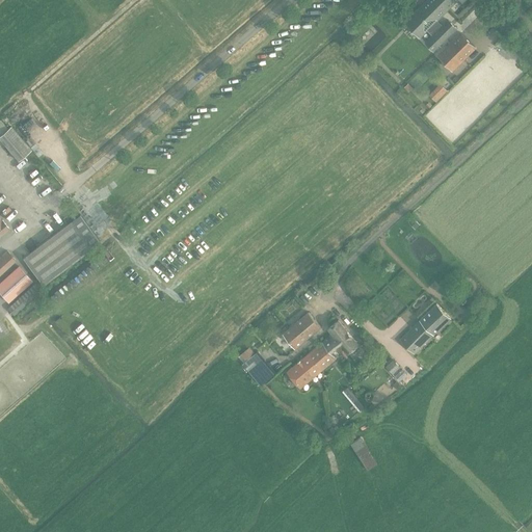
[(450,7),(443,0),(428,0),(405,23),(420,37),(426,30),(431,36),(422,46),(430,54),(456,28),(449,20),(441,28),(435,22),(450,7)]
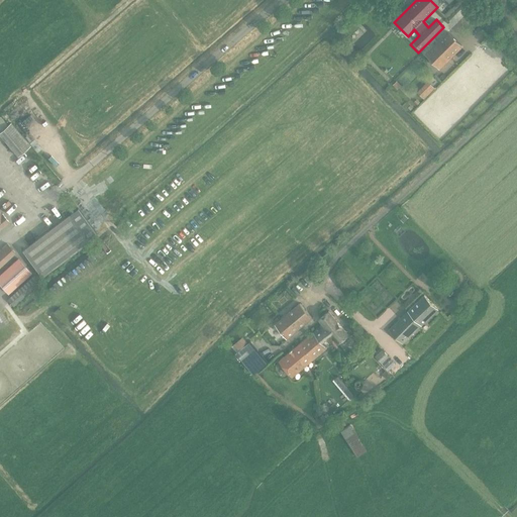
[(439,68),(461,45),(448,32),(426,55),(439,68)]
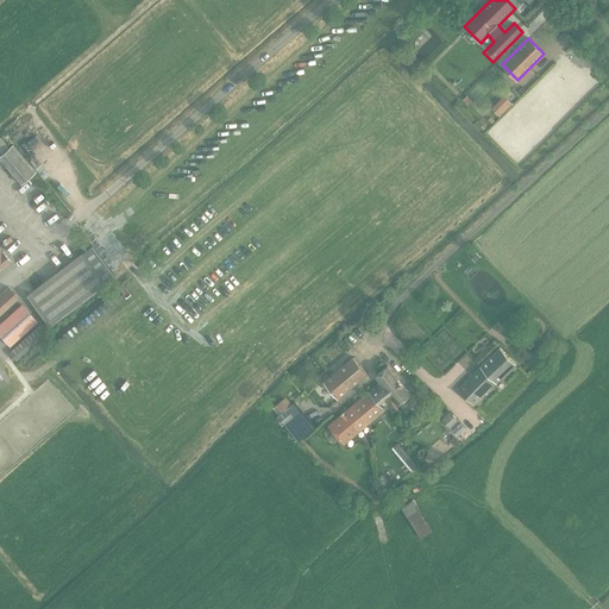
[(506,94),(493,107),(500,115),(514,104),(506,94)]
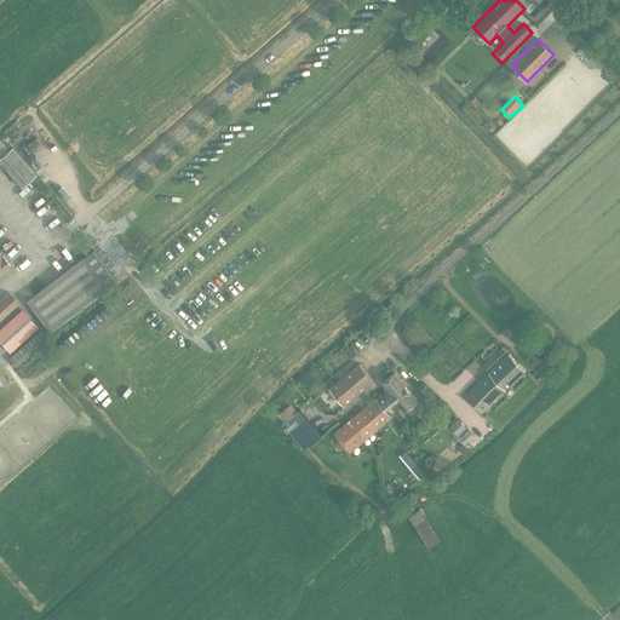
[(4,154),(10,149),(1,139),(0,141),(0,153),(3,151),(4,154)]
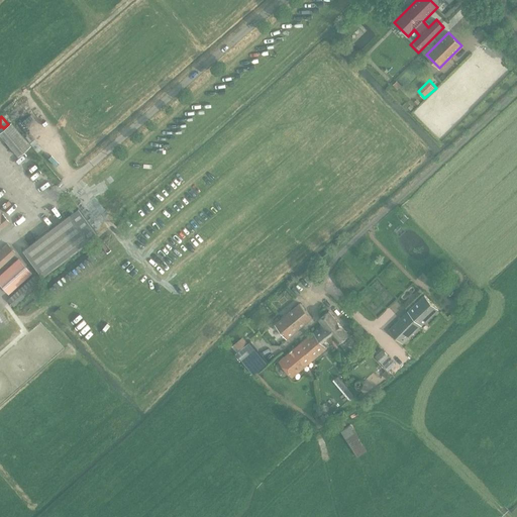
[(31,144),(11,122),(0,131),(0,133),(19,156),(31,144)]
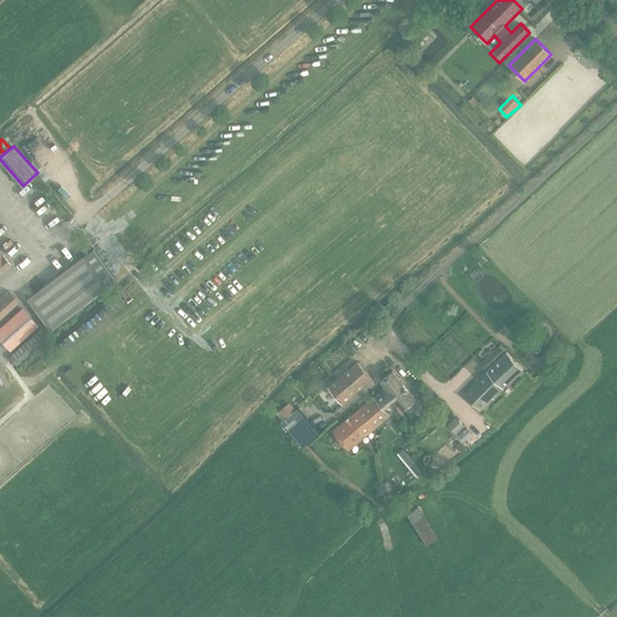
[(0,272),(10,264),(4,256),(3,256),(0,253),(0,272)]
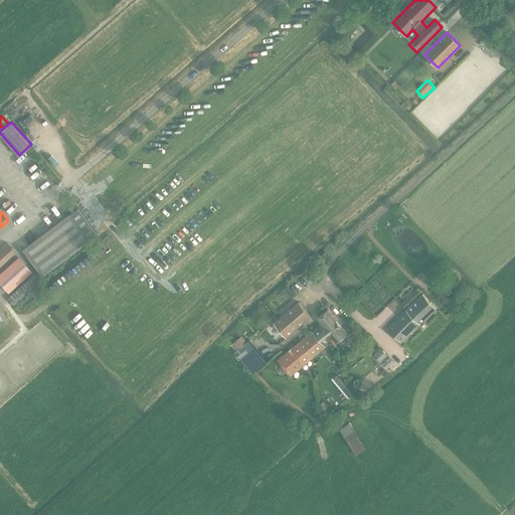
[(41,276),(89,240),(69,213),(22,249),(41,276)]
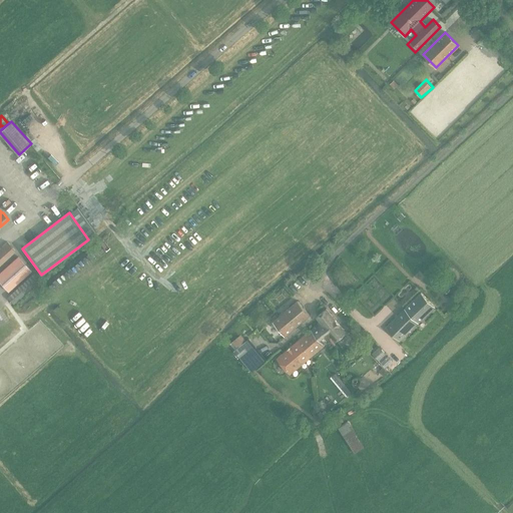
[(0,265),(15,251),(7,242),(0,248),(0,265)]
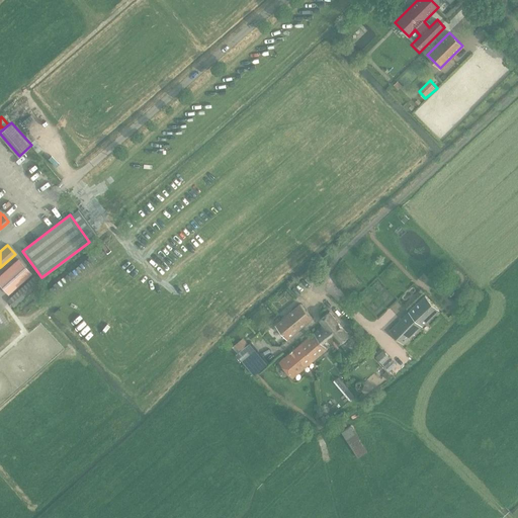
[(20,261),(0,278),(0,284),(7,292),(30,271),(20,261)]
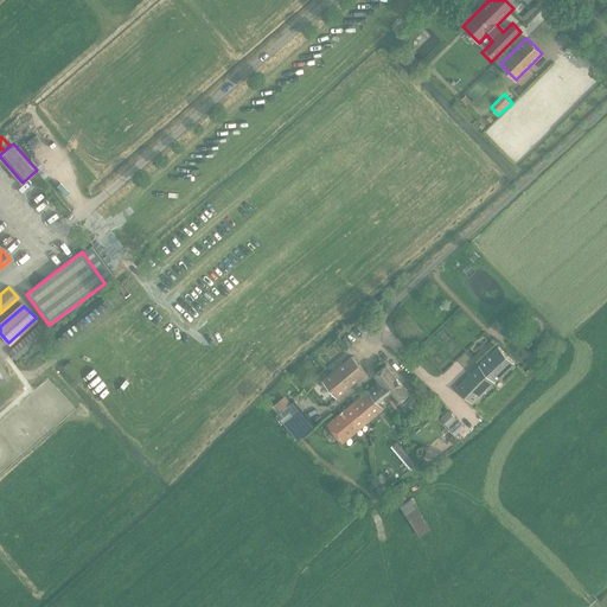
[(34,328),(10,351),(18,359),(42,337),(34,328)]
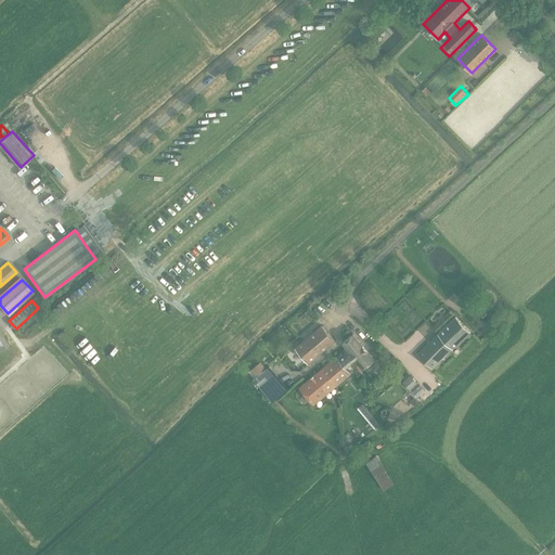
[(431,370),(469,332),(455,318),(417,355),(431,370)]
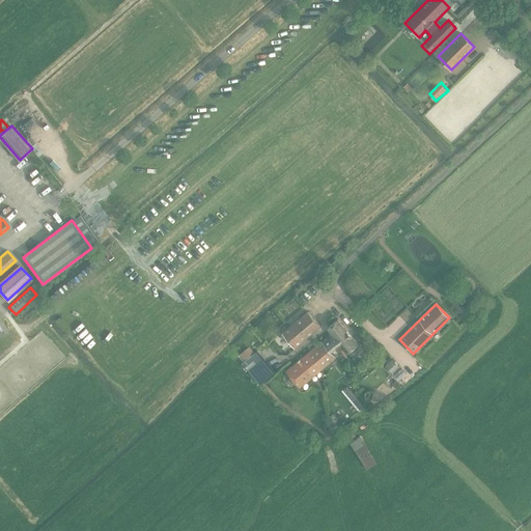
[(295,347),(320,326),(308,312),(282,333),(295,347)]
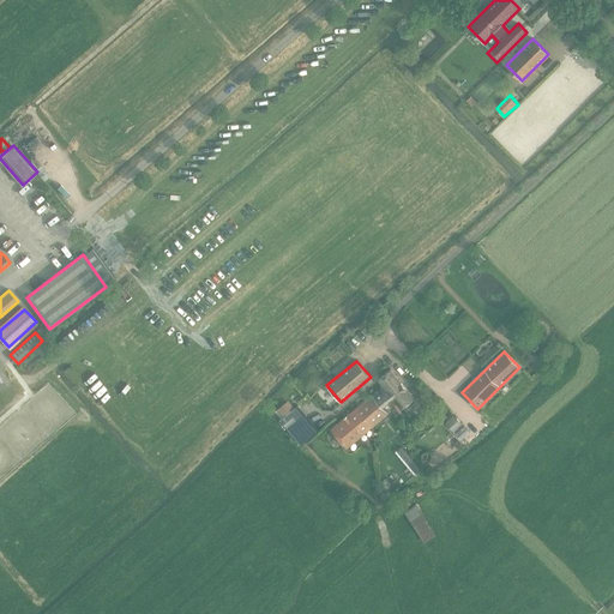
[(414,398),(391,369),(379,379),(384,385),(379,389),(393,405),(397,402),(402,408),(414,398)]
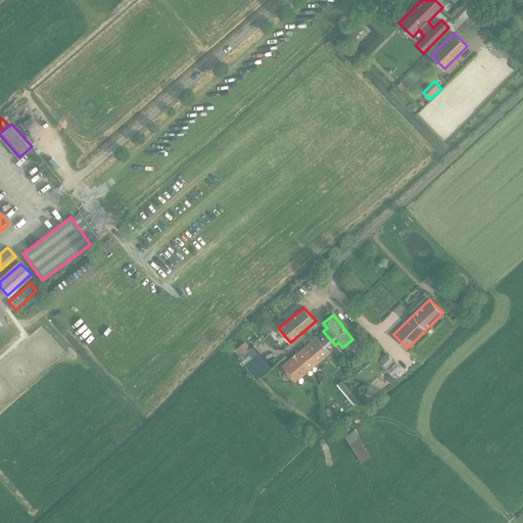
[(329,350),(335,345),(323,331),(305,346),(319,363),(331,352),(329,350)]
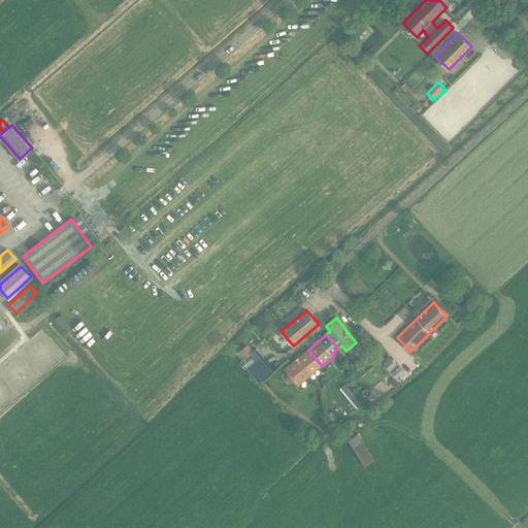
[(298,386),(322,366),(308,350),(285,369),(298,386)]
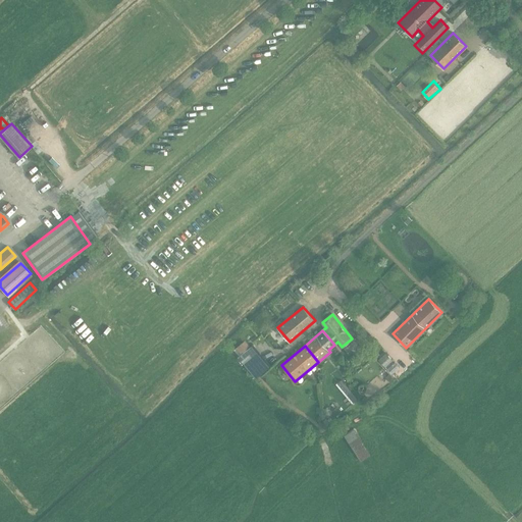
[(244,365),(259,352),(256,348),(241,360),(244,365)]
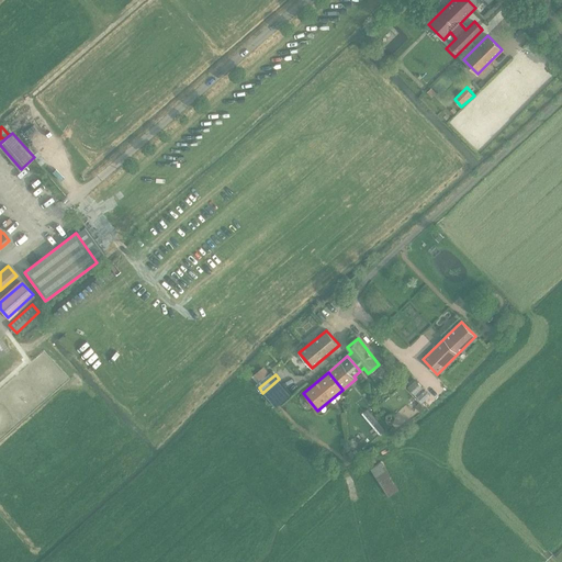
[(267,397),(282,383),(279,379),(262,393),(267,397)]
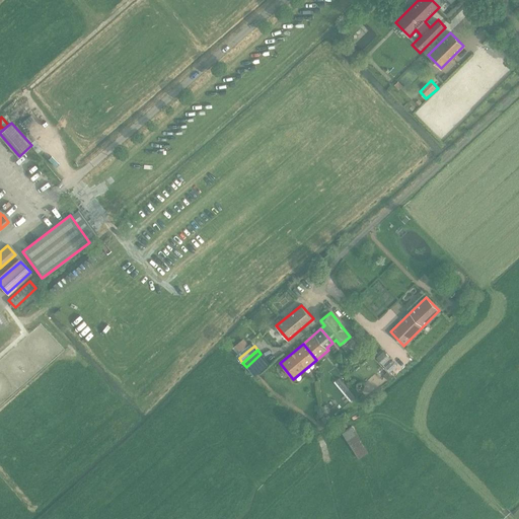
[(383,351),(376,358),(383,365),(390,359),(383,351)]
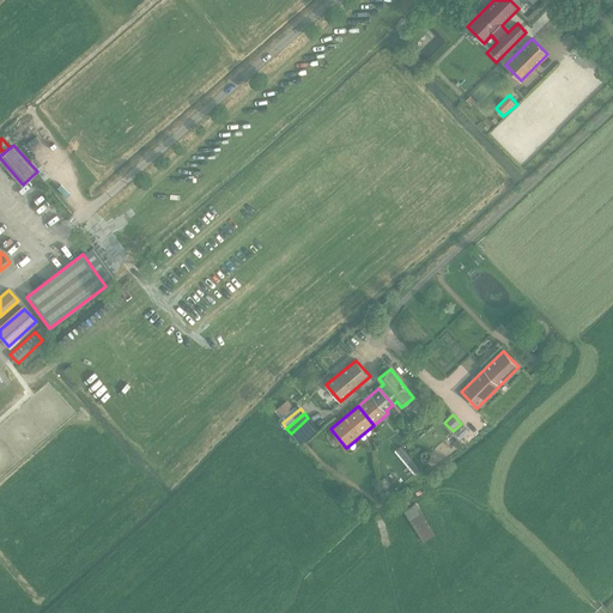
[(295,438),(313,423),(308,418),(291,434),(295,438)]
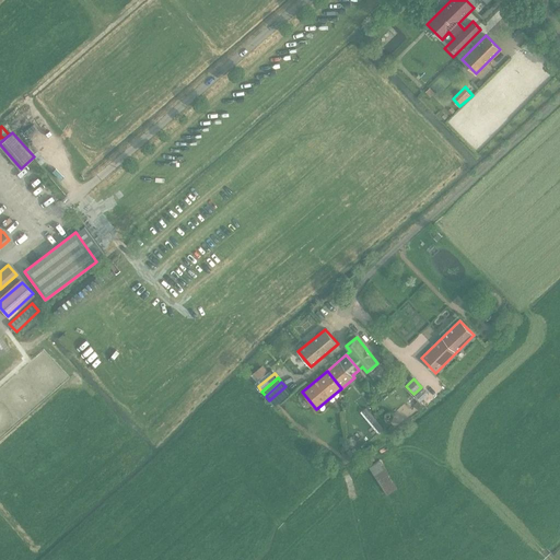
[(273,405),(289,392),(286,386),(269,400),(273,405)]
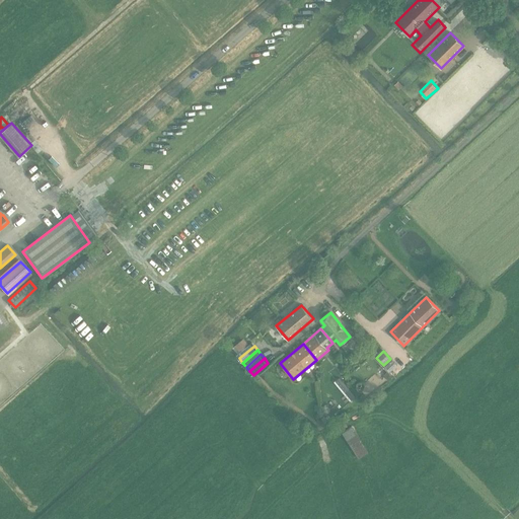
[(353,426),(343,432),(359,458),(370,451),(353,426)]
